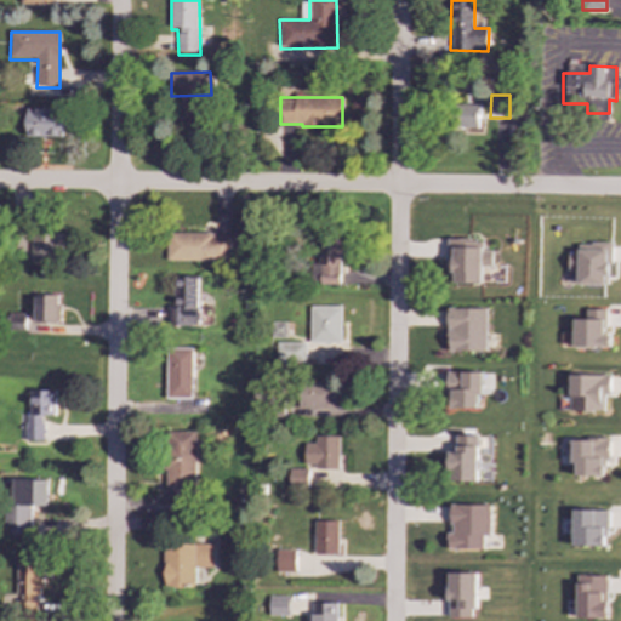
[(478,127),(479,104),(456,104),(455,126),(478,127)]
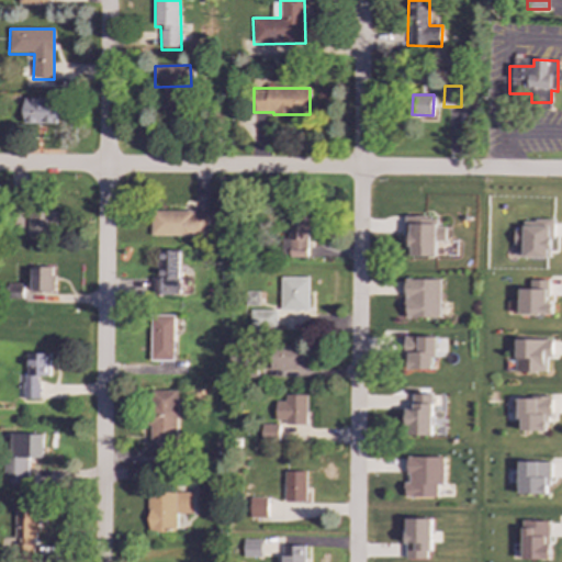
[(24,123),(56,124),(57,99),(24,99),(24,123)]
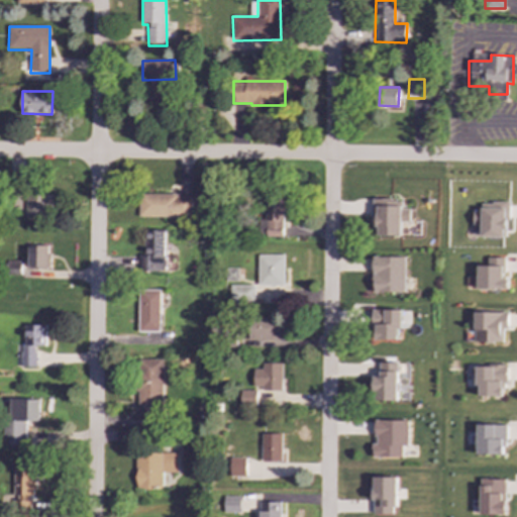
[(26,216),(54,217),(54,193),(26,192),(26,216)]
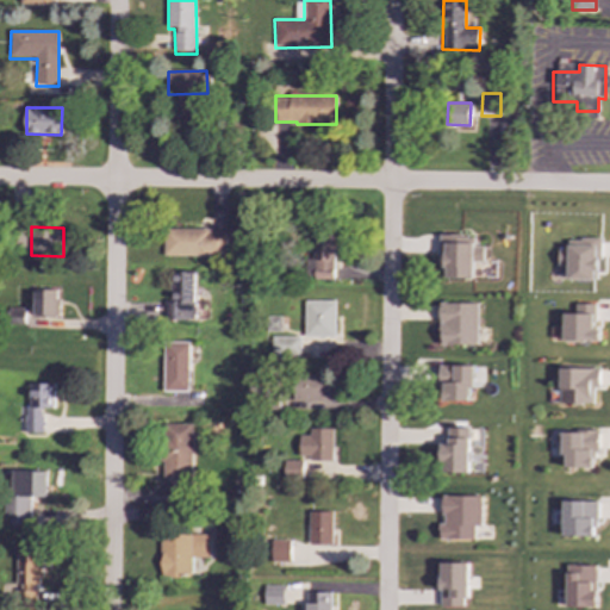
[(228,230),(165,229),(165,255),(228,256),(228,230)]
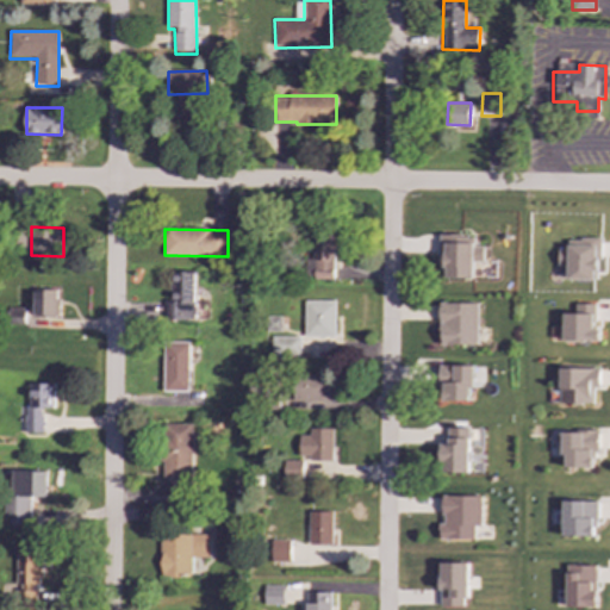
[(305,259),(305,279),(332,280),(334,231),(312,230),(312,259),(305,259)]
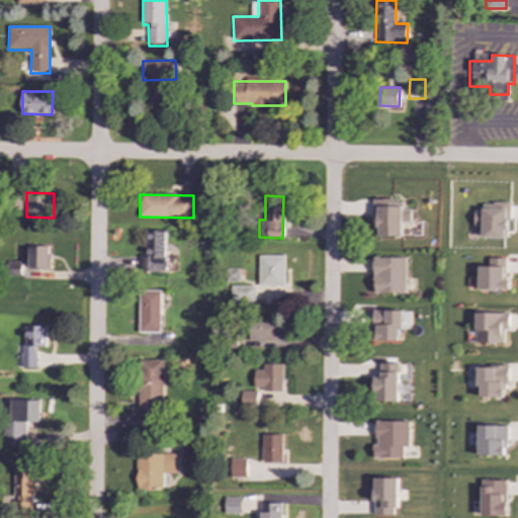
[(411,209),(403,209),(403,199),(375,200),(376,237),(403,236),(403,223),(412,222),(411,209)]
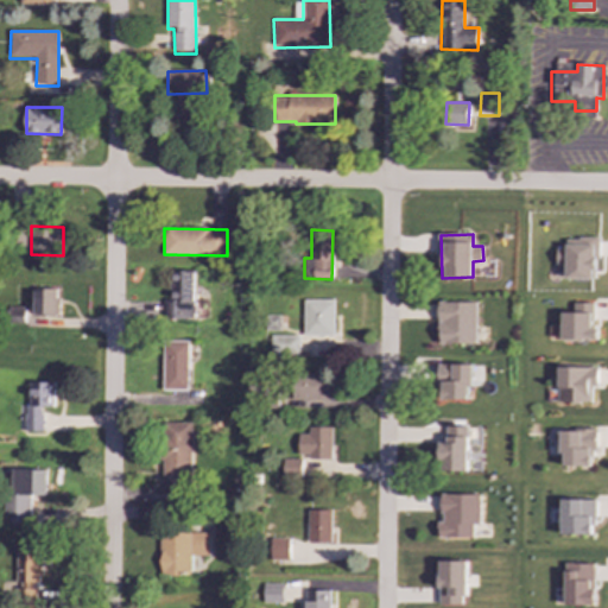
[(196,320),(197,271),(170,271),(169,301),(165,301),(165,318),(196,320)]
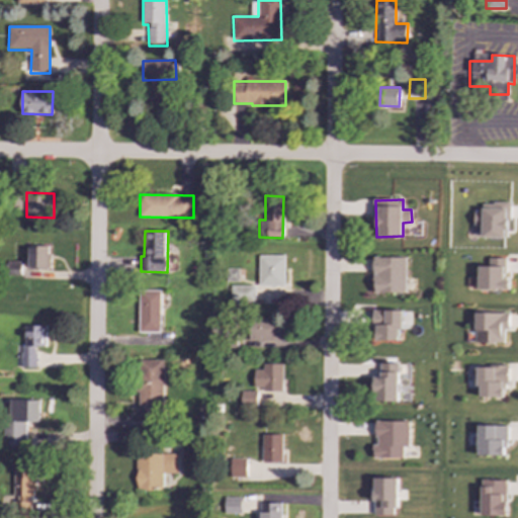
[(29,268),(50,269),(50,247),(29,246),(29,268)]
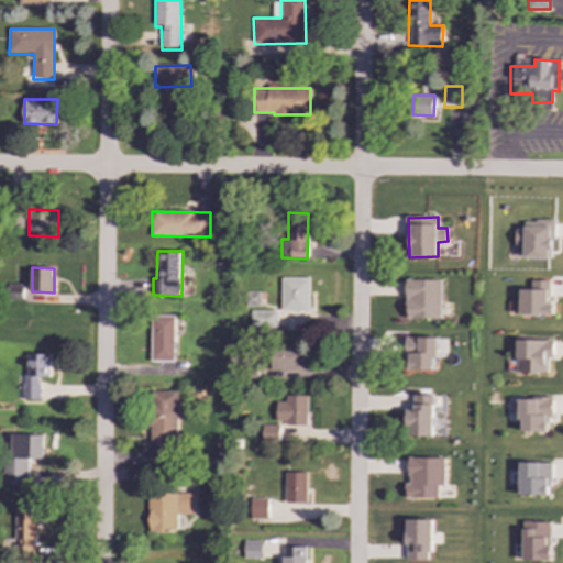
[(280,310),(309,310),(309,277),(280,277),(280,310)]
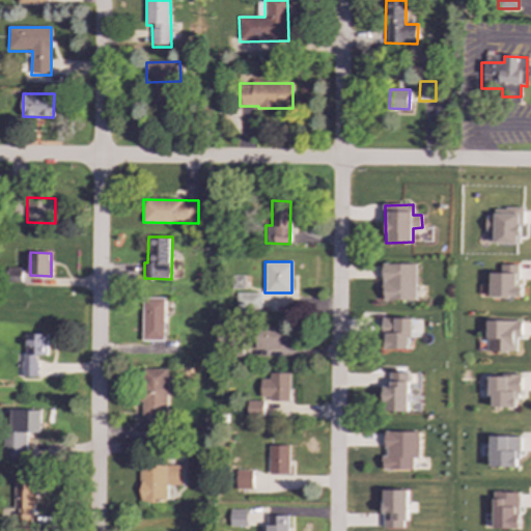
[(416,263),(383,263),(383,301),(416,300),(416,263)]
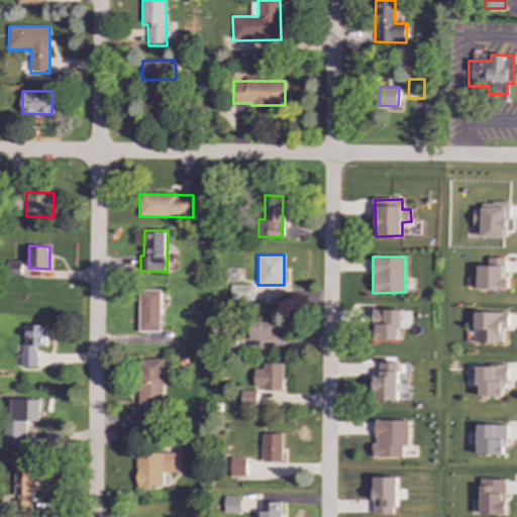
[(478,266),(478,290),(508,289),(508,279),(504,279),(503,257),(488,257),(489,266),(478,266)]
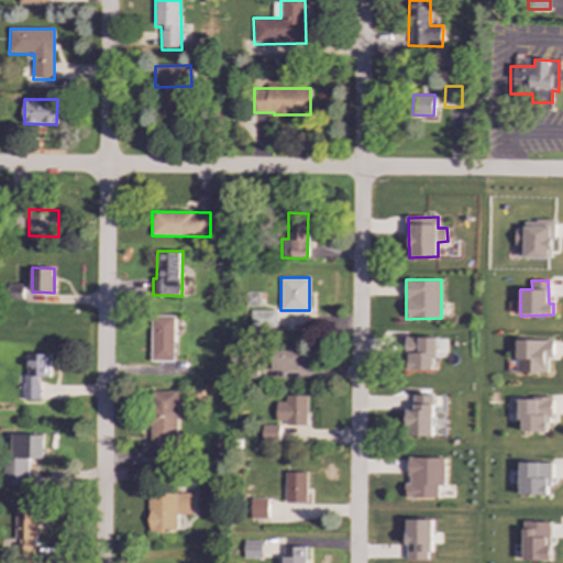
[(276,310),(250,311),(250,330),(277,329),(276,310)]
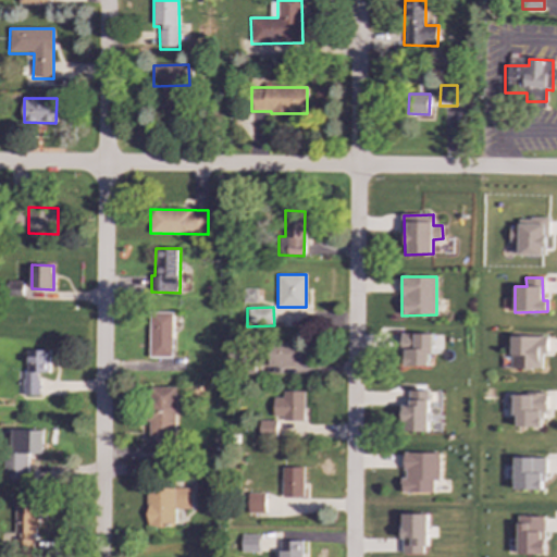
[(150,357),(173,357),(173,310),(150,310),(150,357)]
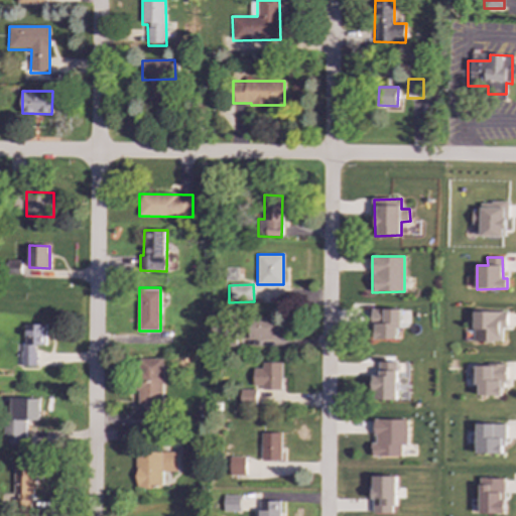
[(401,309),(373,308),(373,339),(397,339),(397,329),(400,329),(401,309)]
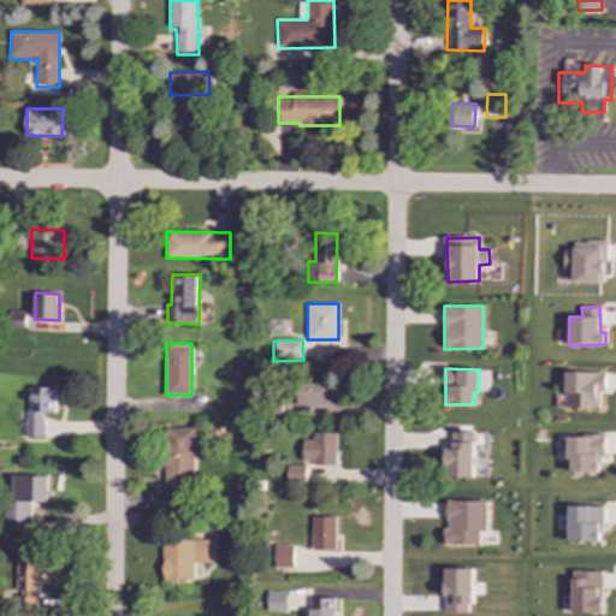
[(605,372),(566,371),(564,408),(599,408),(599,392),(605,392),(605,372)]
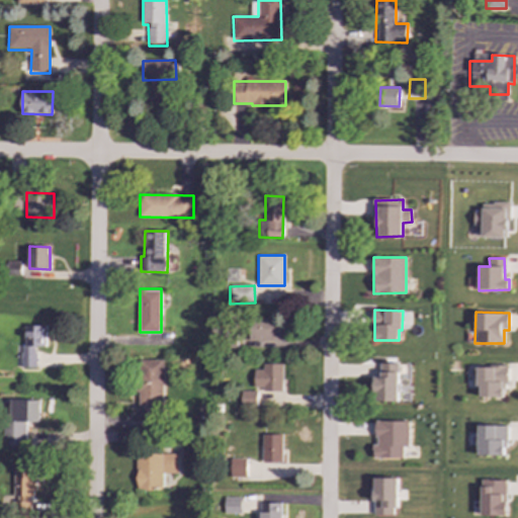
[(280,341),(281,319),(249,318),(248,340),(280,341)]
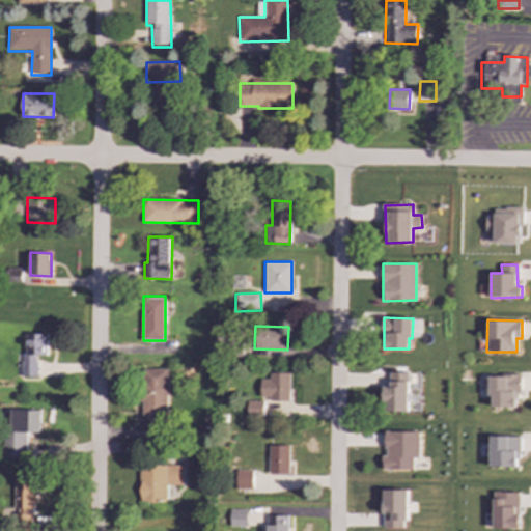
[(47,356),(47,334),(24,333),(23,376),(37,376),(37,356),(47,356)]
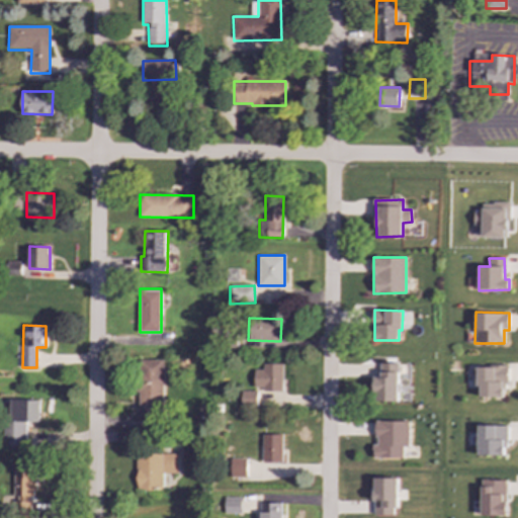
[(139,408),(165,407),(164,359),(138,360),(139,408)]
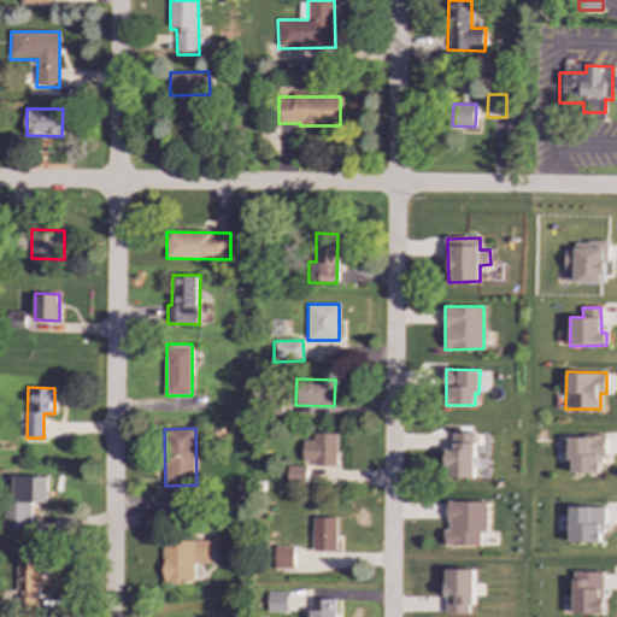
[(336,465),(336,434),(313,433),(313,441),(303,440),(303,464),(336,465)]
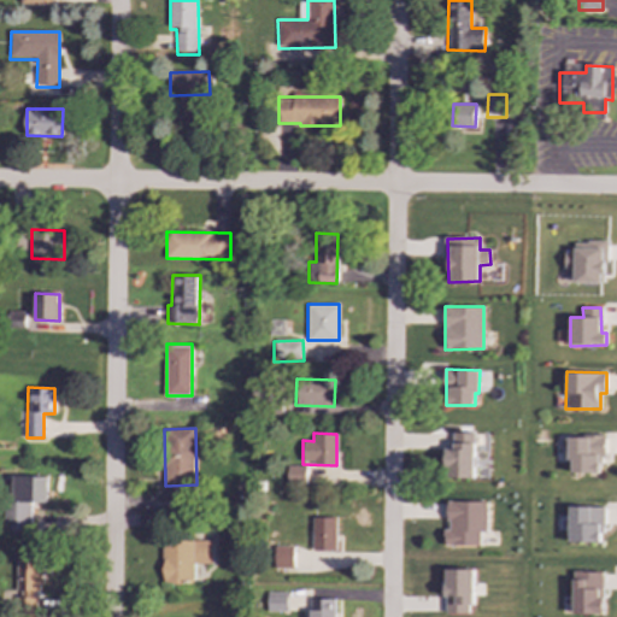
[(474,479),(475,433),(453,433),(453,450),(446,448),(445,479),(474,479)]
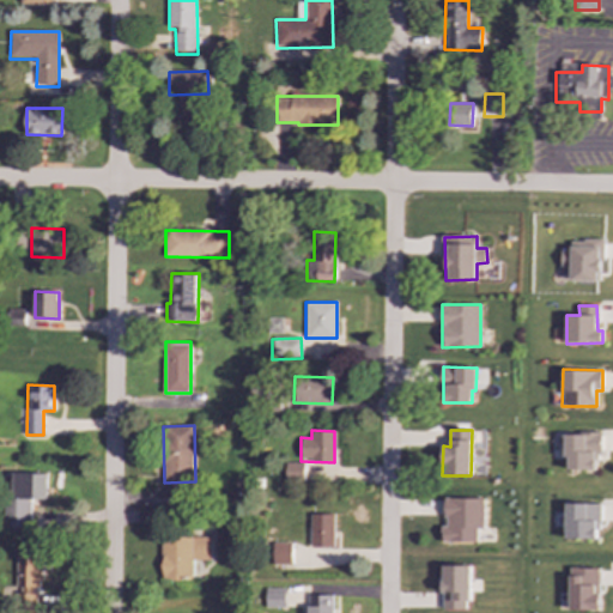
[(600,435),(565,434),(564,456),(569,456),(569,469),(599,471),(600,435)]
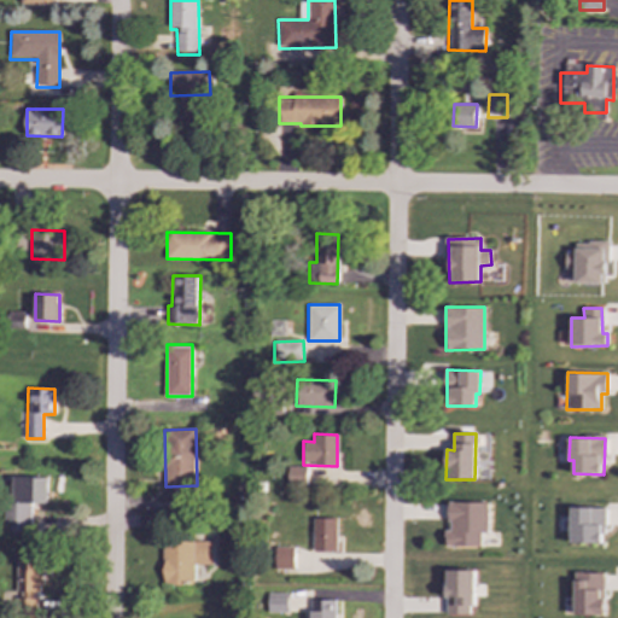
[(307,487),(307,466),(287,466),(287,487),(307,487)]
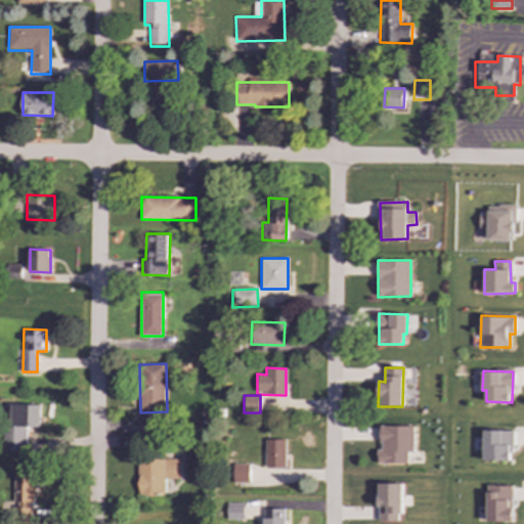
[(38,427),(39,405),(10,403),(8,449),(25,449),(26,427),(38,427)]
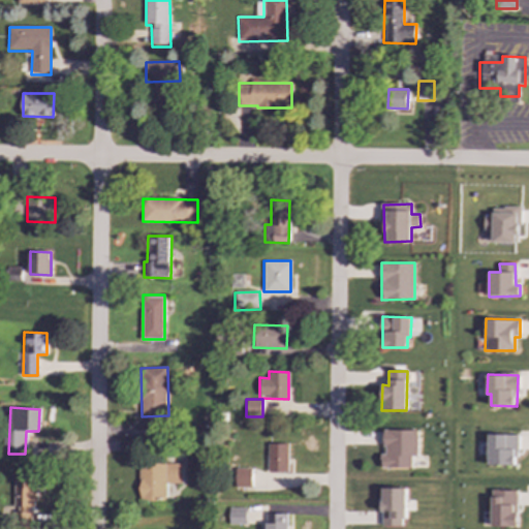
[(412,468),(412,457),(417,457),(418,430),(383,430),(383,455),(380,455),(380,467),(412,468)]
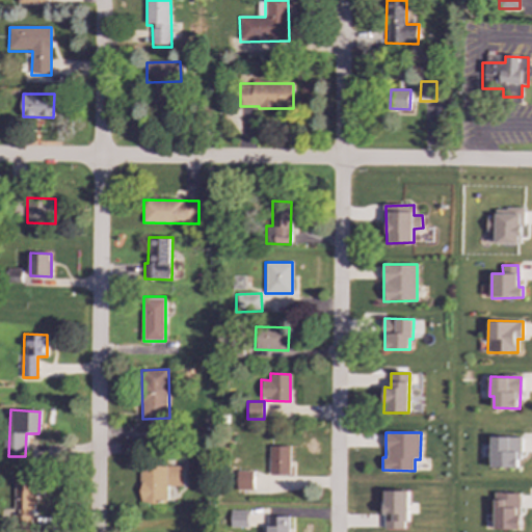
[(521,437),(491,436),(490,468),(520,468),(521,437)]
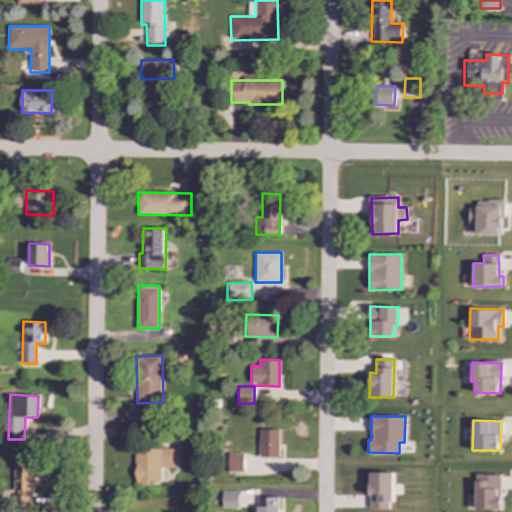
[(278,457),(279,429),(259,429),(259,456),(278,457)]
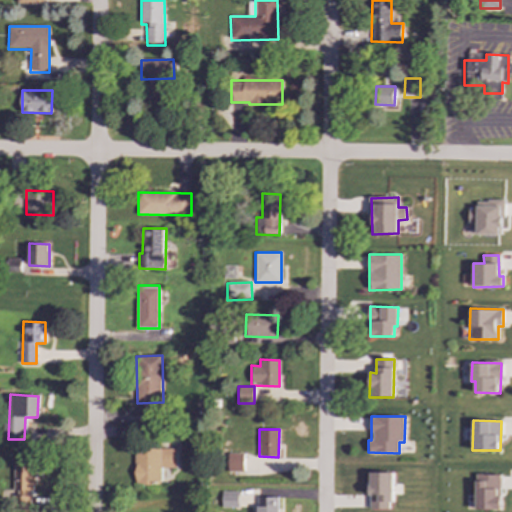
[(176,448),(136,447),(135,483),(160,484),(161,467),(175,468),(176,448)]
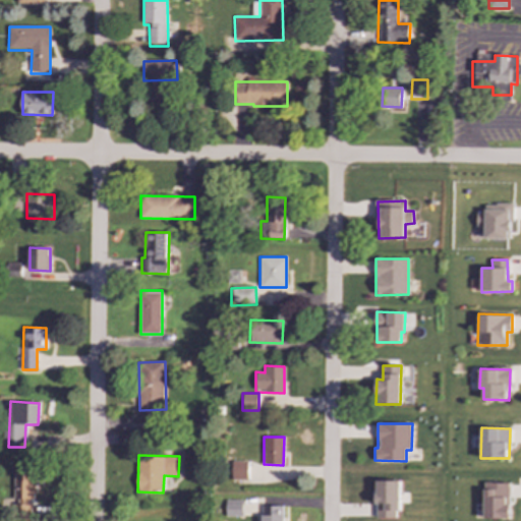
[(247,480),(247,460),(232,460),(231,479),(247,480)]
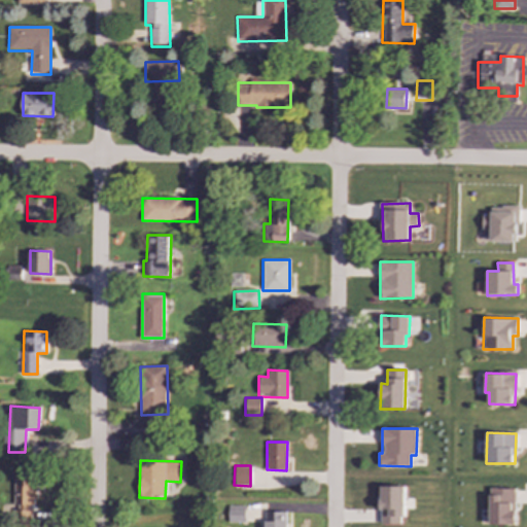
[(13,524),(34,525),(35,484),(33,484),(33,475),(14,475),(13,524)]
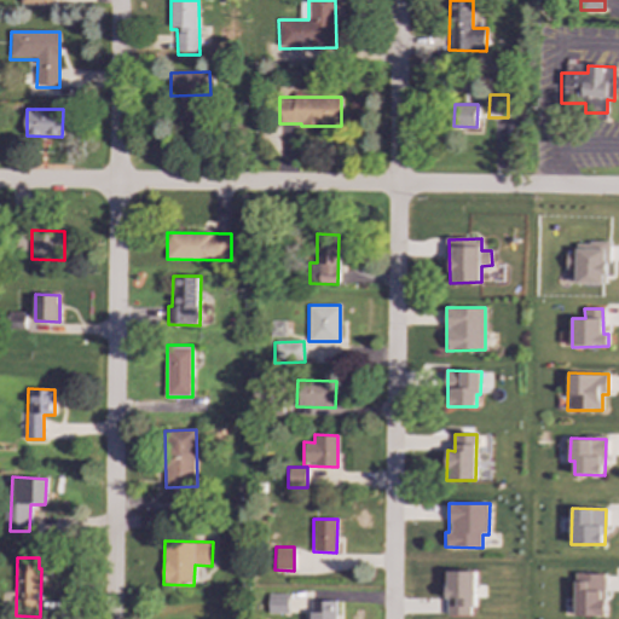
[(474,615),(474,571),(446,571),(446,614),(474,615)]
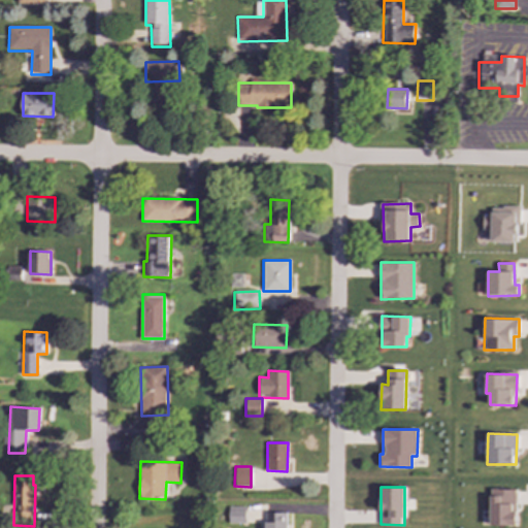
[(517,489),(491,489),(490,525),(516,526),(517,489)]
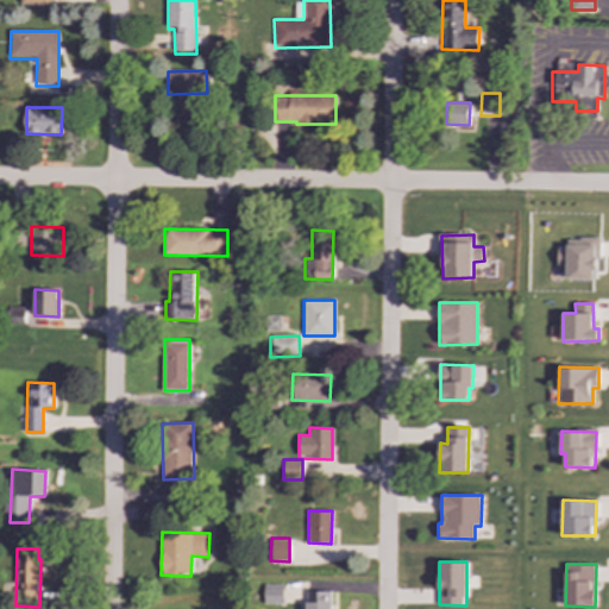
[(283,584),(263,584),(263,603),(283,603),(283,584)]
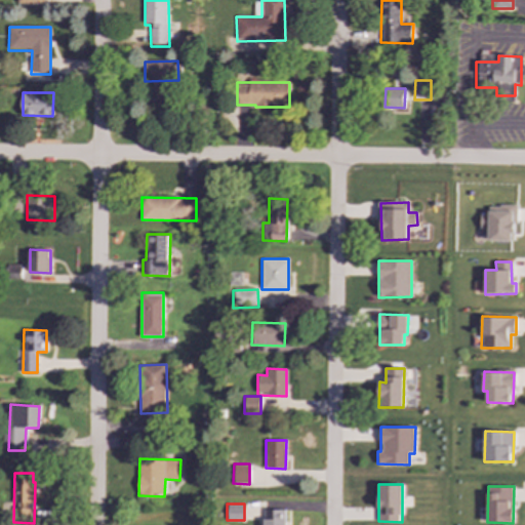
[(284,524),(285,510),(264,509),(264,524),(284,524)]
